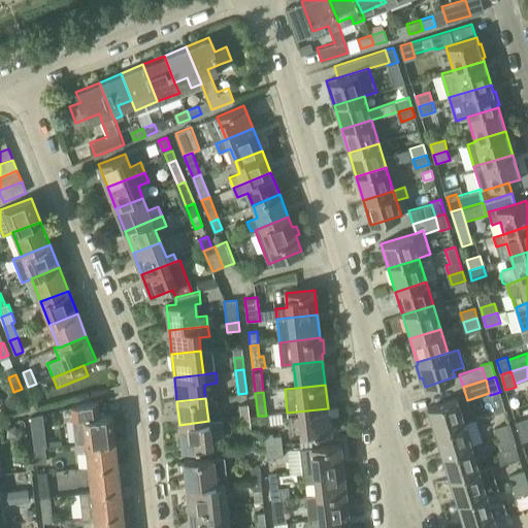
[(427,407),(434,431),(464,422),(457,398),(427,407)]
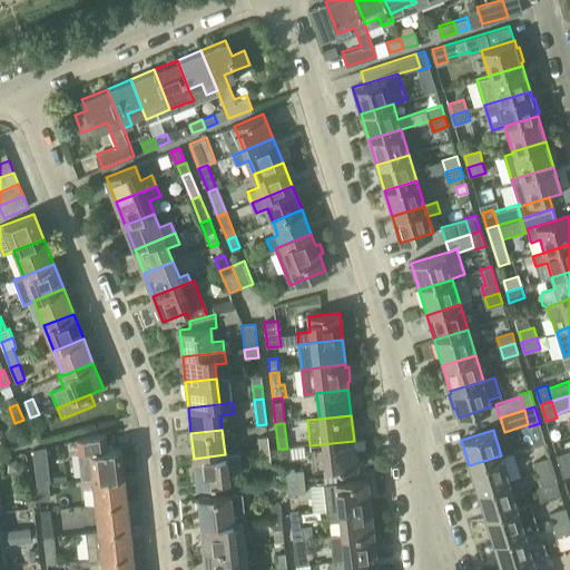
[(82,480),(94,479),(124,475),(121,448),(96,451),(94,435),(86,438),(87,446),(79,448),(82,480)]
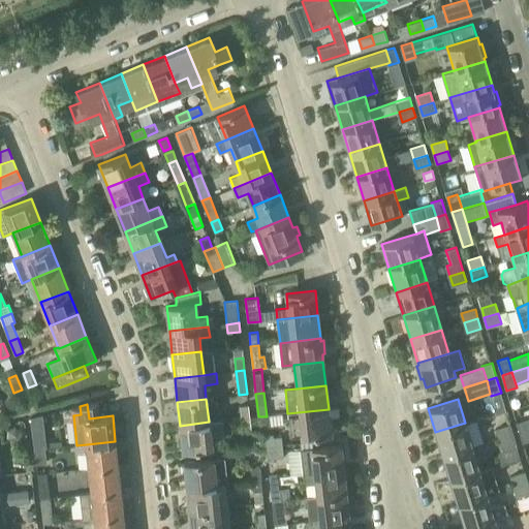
[(240,406),(241,418),(249,417),(248,405),(240,406)]
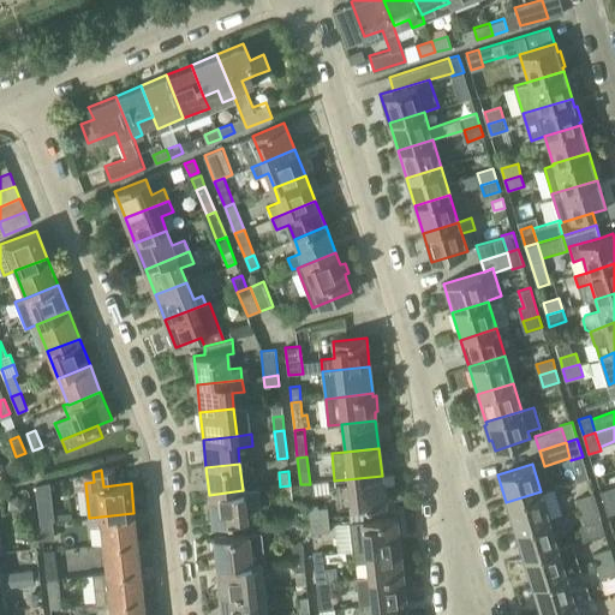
[(382,476),(334,481),(338,509),(351,508),(384,503),(382,476)]
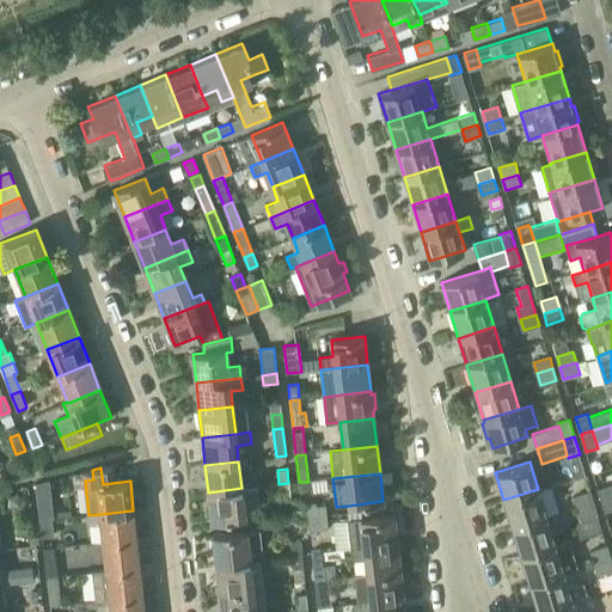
[(288,483),(279,484),(281,499),(291,497),(288,483)]
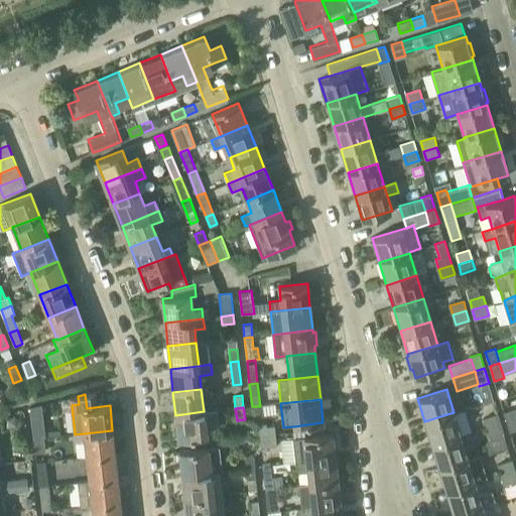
[(515,408),(504,413),(507,422),(515,419),(515,408)]
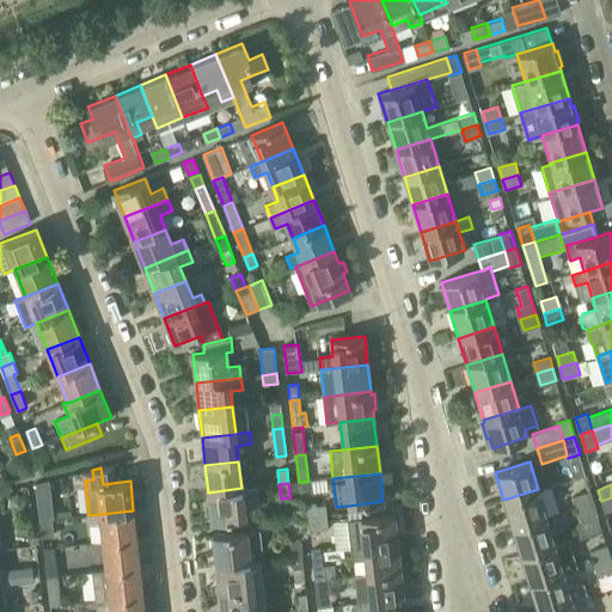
[(242,488),(208,493),(212,520),(245,516),(244,505),(257,503),(256,487),(242,488)]
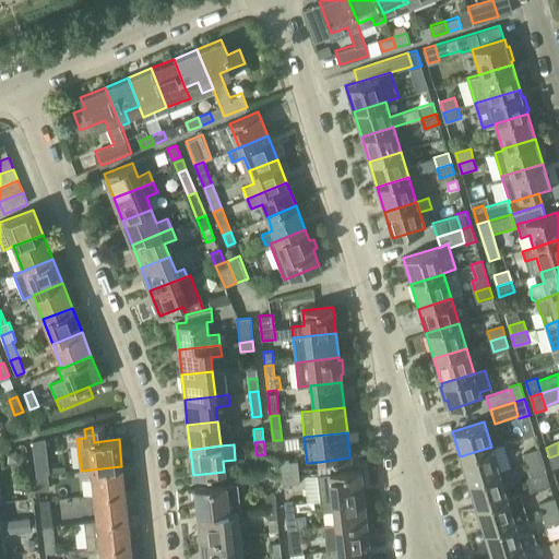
[(460,456),(467,482),(499,472),(491,447),(460,456)]
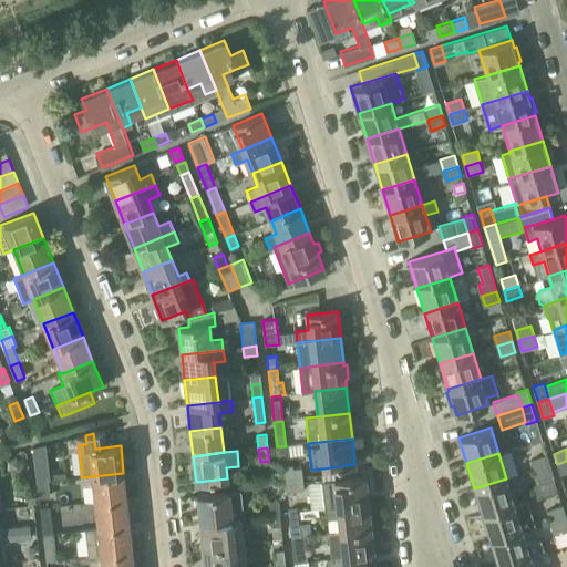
[(533,459),(536,470),(550,465),(547,454),(533,459)]
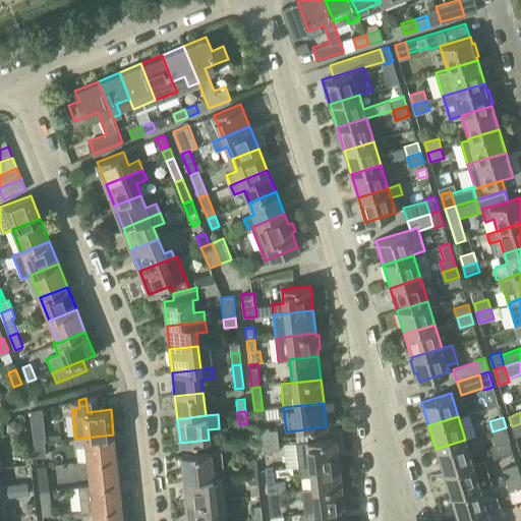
[(520,423),(512,426),(515,437),(520,433),(520,423)]
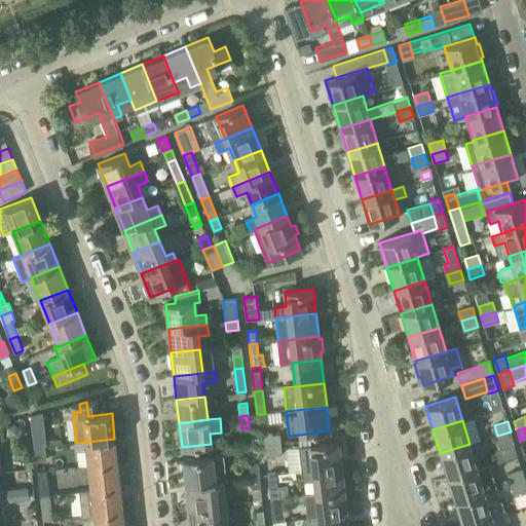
[(34,433),(35,448),(43,447),(41,431),(34,433)]
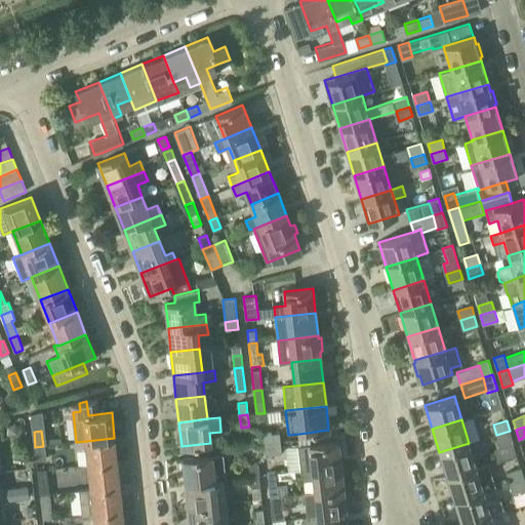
[(510,431),(496,435),(499,444),(513,440),(510,431)]
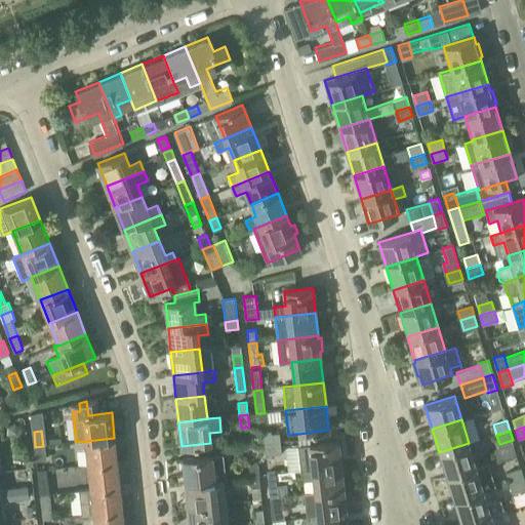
[(264,440),(264,443),(272,442),(271,433),(263,434),(264,440)]
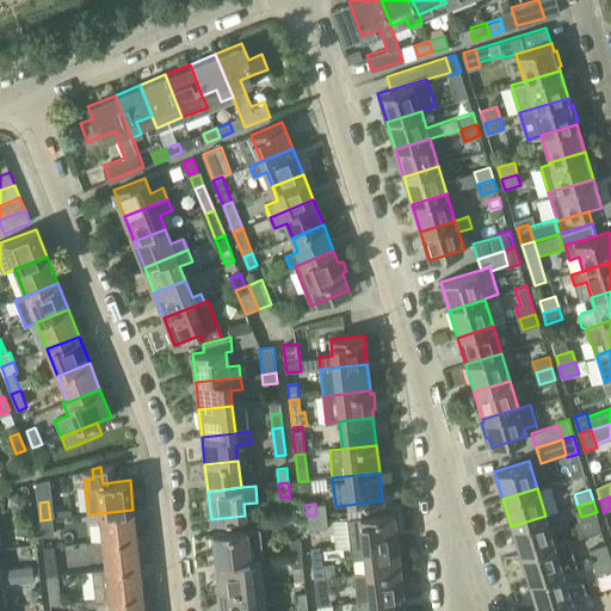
[(100,513),(103,542),(136,538),(133,510),(100,513)]
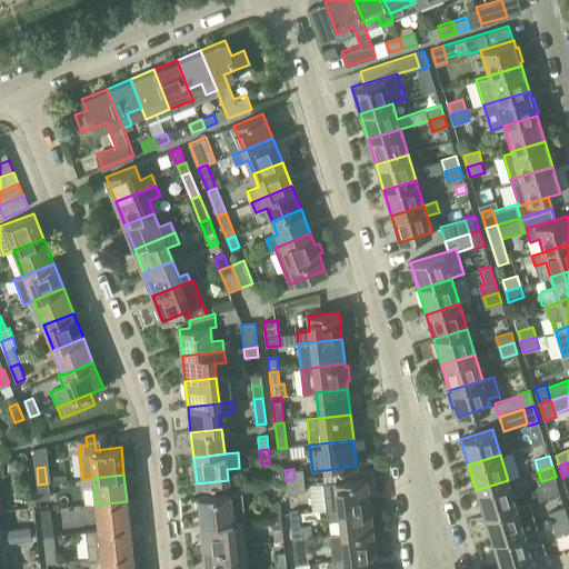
[(323,483),(327,509),(369,505),(366,478),(336,481),(323,483)]
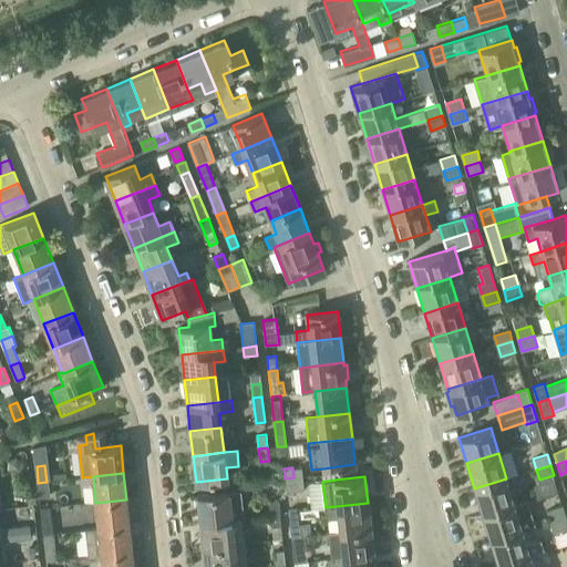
[(474,488),(482,514),(514,504),(506,478),(474,488)]
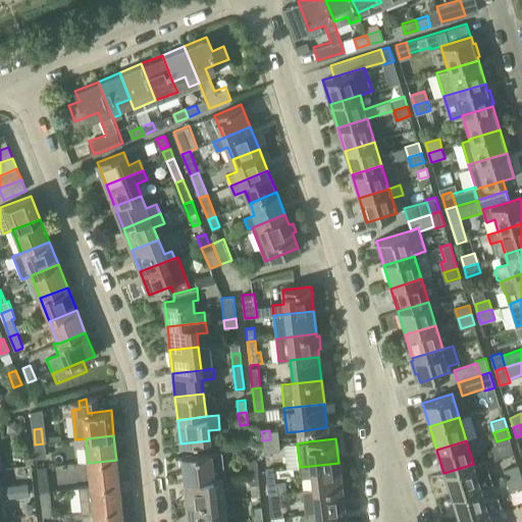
[(270,442),(272,453),(272,455),(286,454),(285,441),(270,442)]
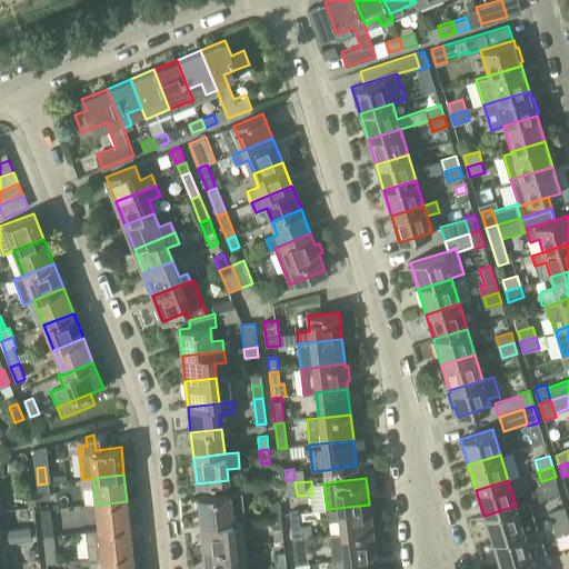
[(47,483),(38,485),(40,501),(49,500),(47,483)]
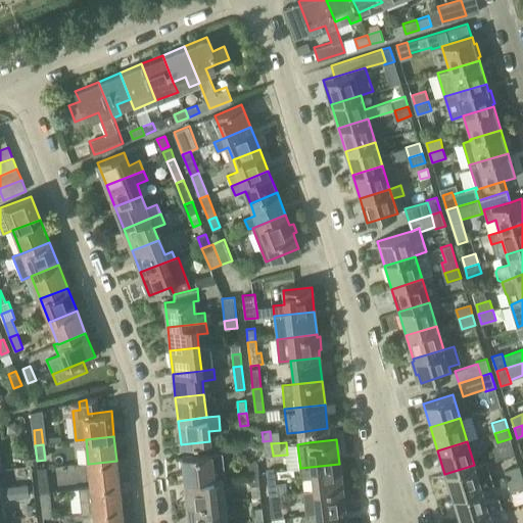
[(184,472),(185,481),(224,477),(221,454),(210,455),(182,458),(184,472)]
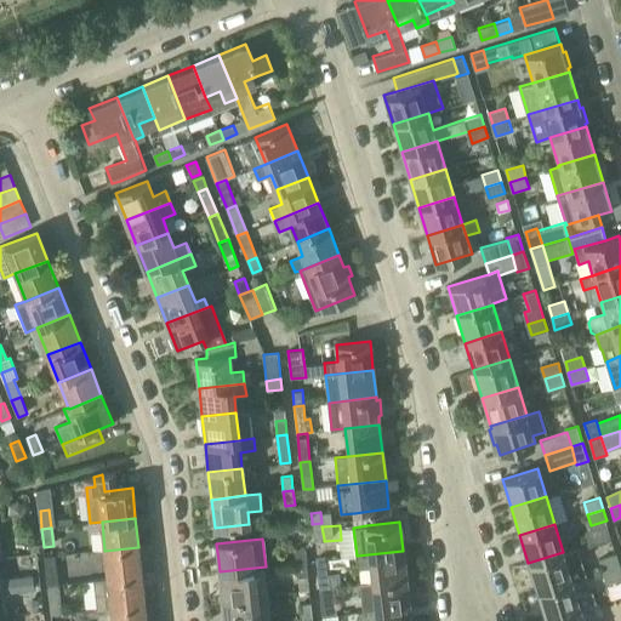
[(104,551),(108,579),(142,575),(138,547),(104,551)]
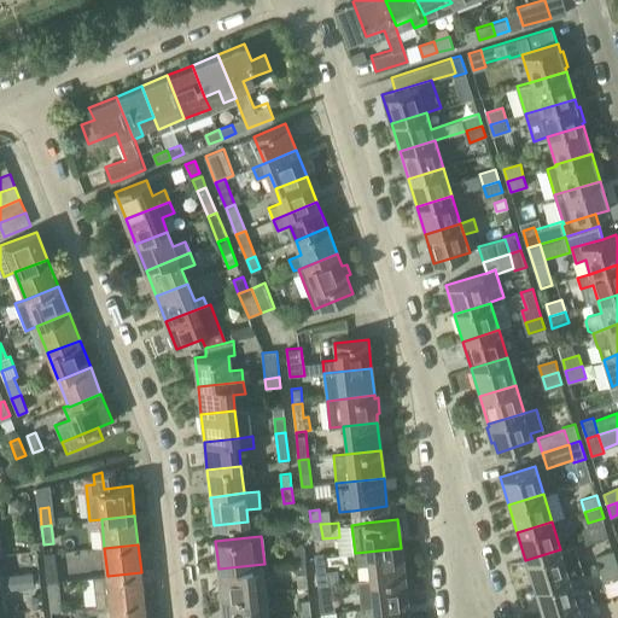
[(295,546),(296,560),(305,559),(304,544),(295,546)]
